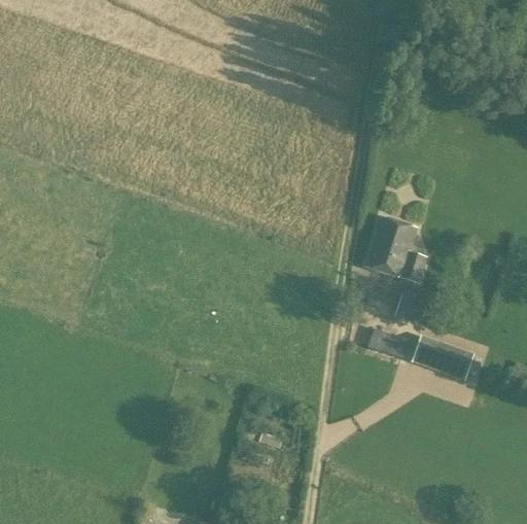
[(365,265),(418,281),(425,256),(409,251),(416,228),(381,216),(365,265)]
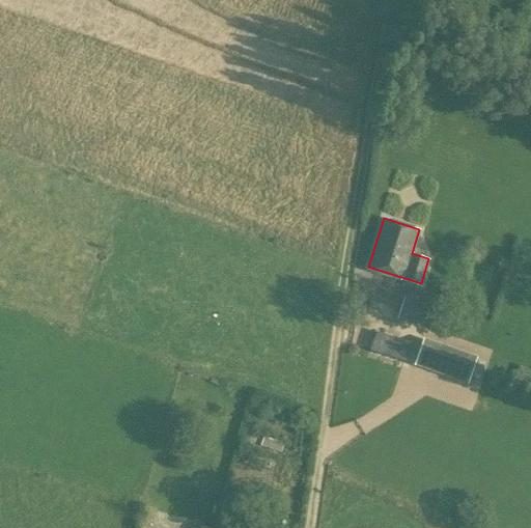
[(397,317),(428,328),(431,320),(436,306),(404,296),(397,317)]
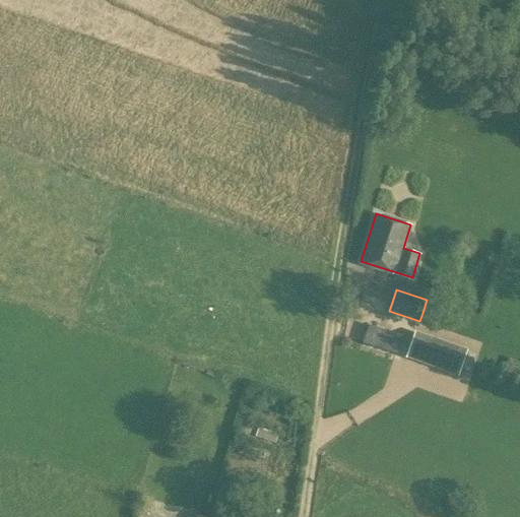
[(402,335),(368,323),(362,341),(396,352),(402,335)]
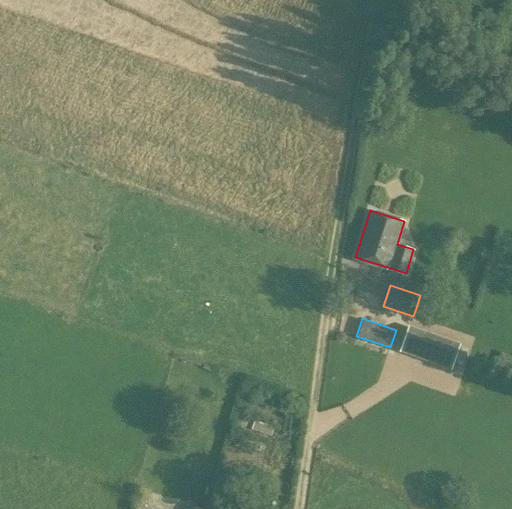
[(459,344),(408,326),(402,343),(414,347),(412,354),(451,367),(459,344)]
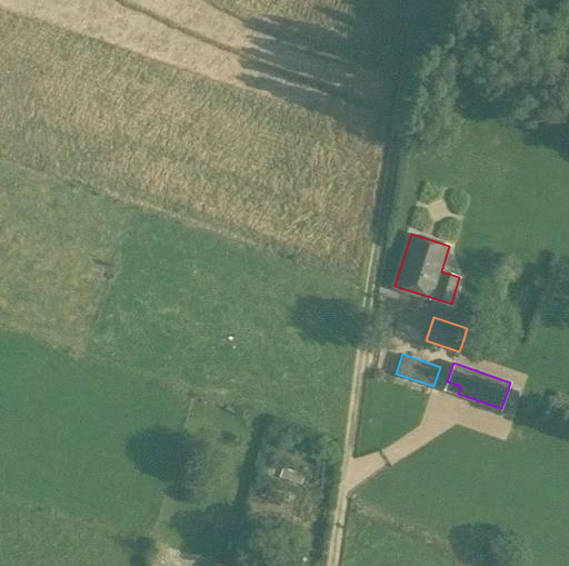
[(281,467),(279,475),(300,483),(302,474),(281,467)]
